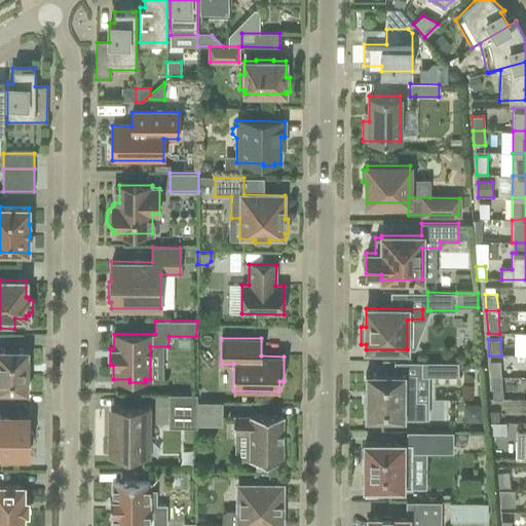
[(0,390),(28,391),(28,376),(29,376),(29,366),(28,366),(28,349),(0,348),(0,390)]
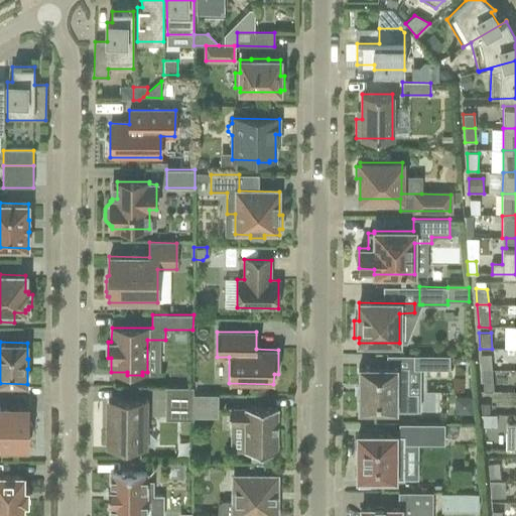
[(482,370),(492,370),(490,354),(481,355),(482,370)]
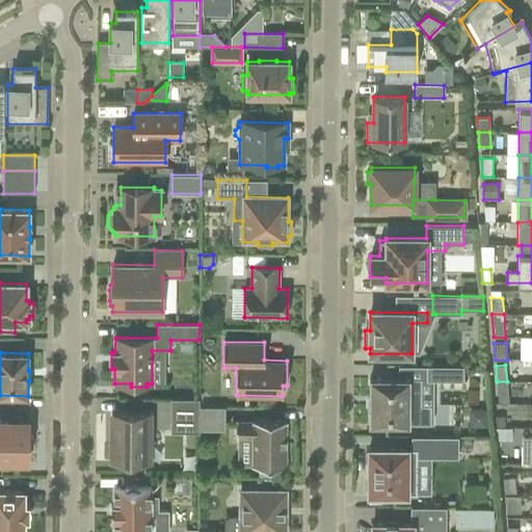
[(463,381),(463,367),(426,366),(426,380),(463,381)]
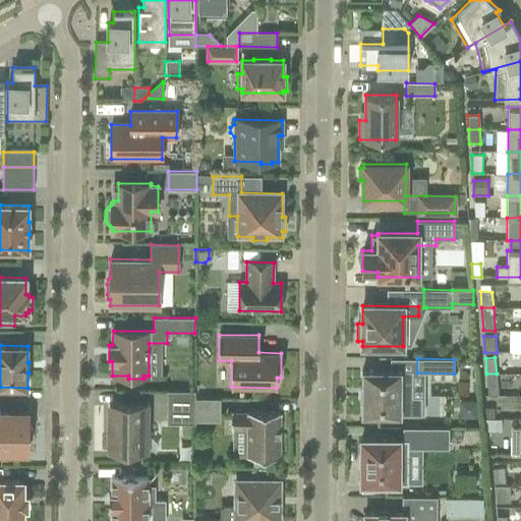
[(412,397),(412,370),(362,370),(362,388),(361,388),(361,398),(361,415),(421,415),(421,397),(412,397)]
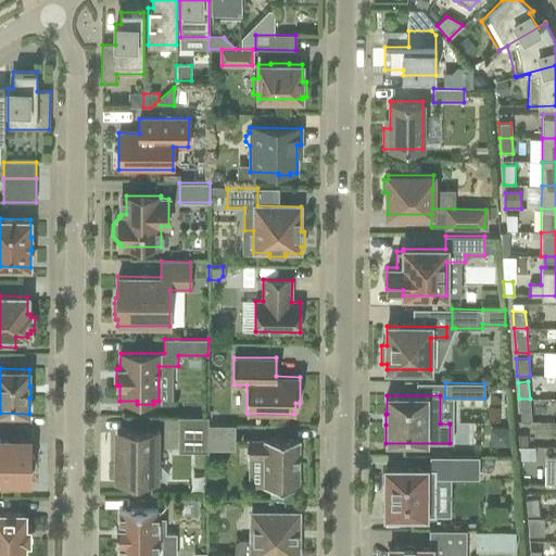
[(531,422),(530,409),(520,409),(521,422),(531,422)]
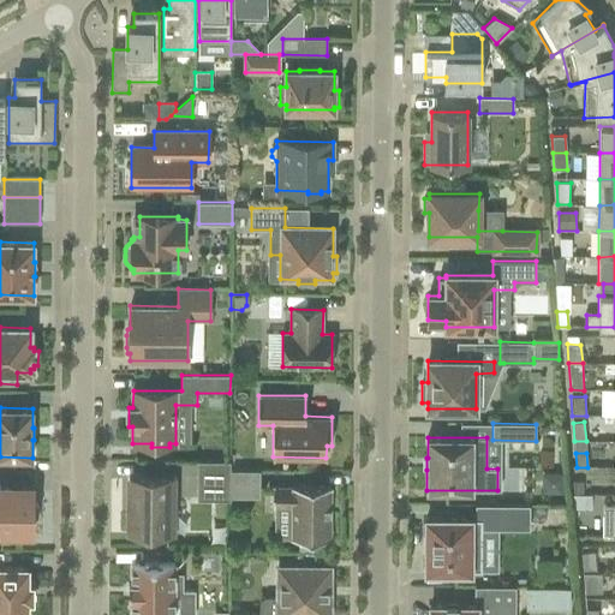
[(230,471),(230,461),(197,461),(197,500),(230,501),(230,497),(230,471)]
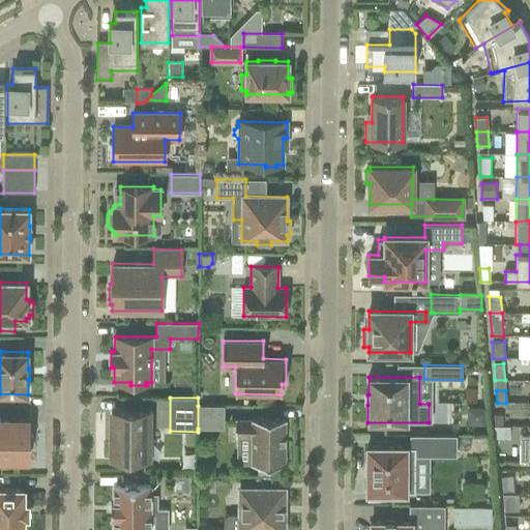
[(224,429),(224,406),(198,406),(198,429),(224,429)]
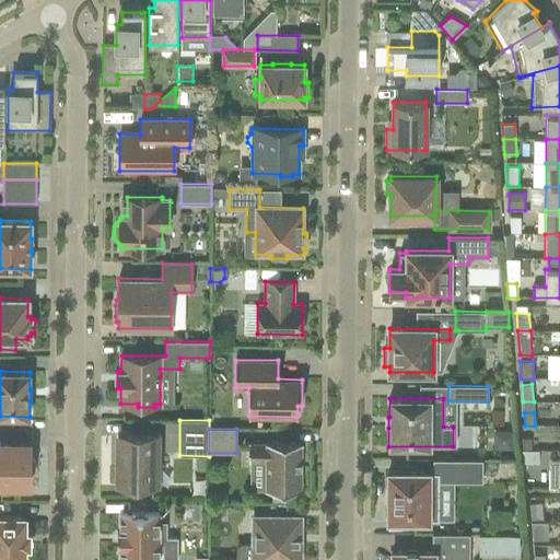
[(156,486),(158,433),(117,433),(117,485),(156,486)]
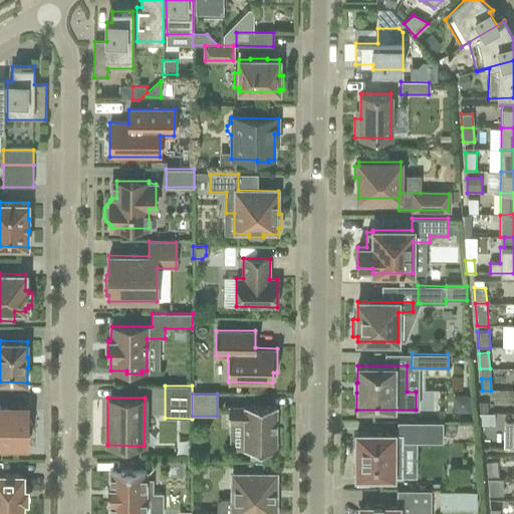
[(28,411),(28,406),(22,406),(19,407),(18,407),(15,409),(13,410),(11,413),(0,408),(0,445),(27,445),(27,433),(29,432),(30,432),(31,431),(31,430),(32,429),(32,427),(32,426),(32,425),(32,423),(31,422),(31,421),(30,420),(29,419),(27,419),(27,411),(28,411)]
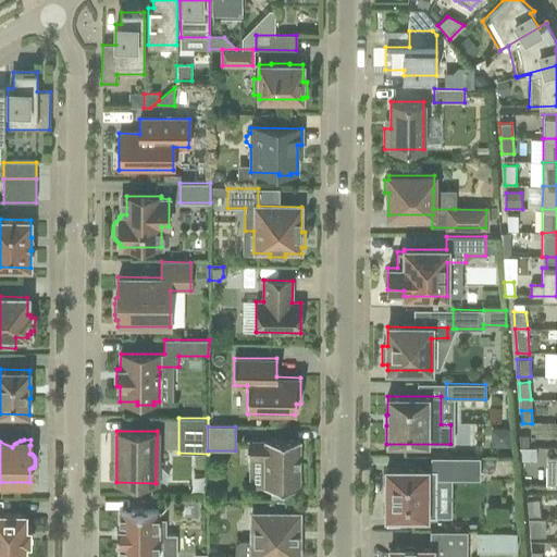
[(299,489),(299,441),(264,440),(264,442),(247,442),(247,459),(264,459),(264,487),(299,489)]
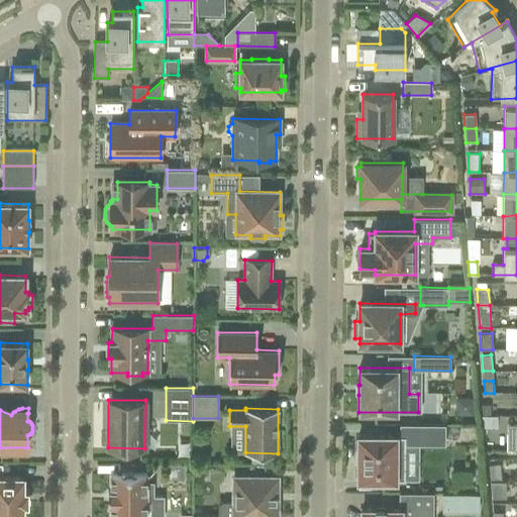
[(358,479),(357,481),(359,481),(405,481),(419,481),(419,445),(445,445),(445,424),(400,424),(399,436),(359,436),(359,435),(358,435),(358,437),(358,479)]
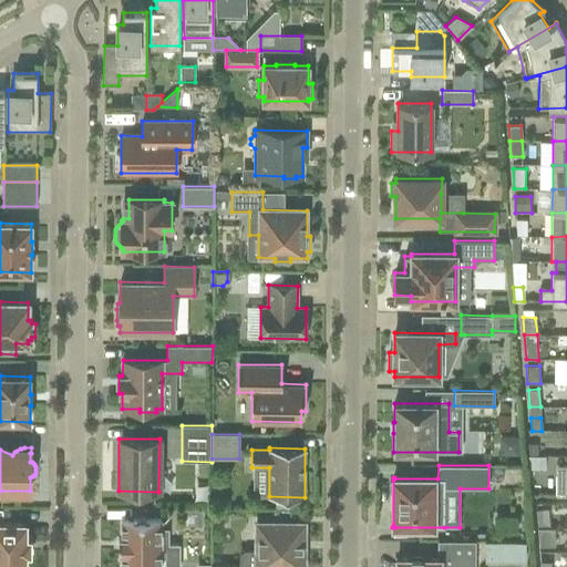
[(566,466),(556,466),(556,495),(566,495),(566,466)]
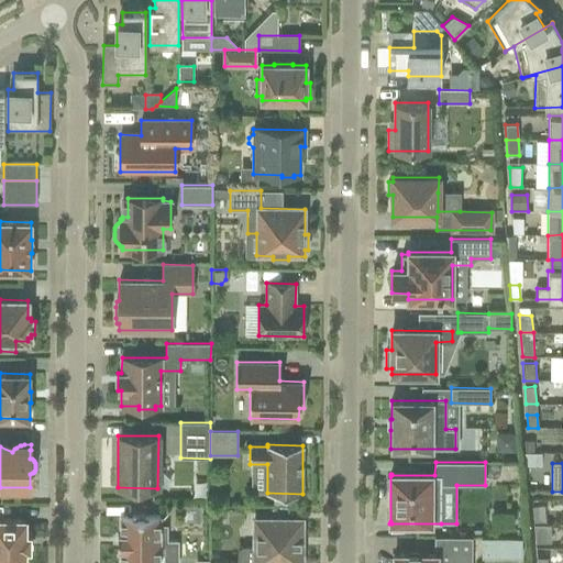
[(273,496),(273,507),(287,507),(287,496),(273,496)]
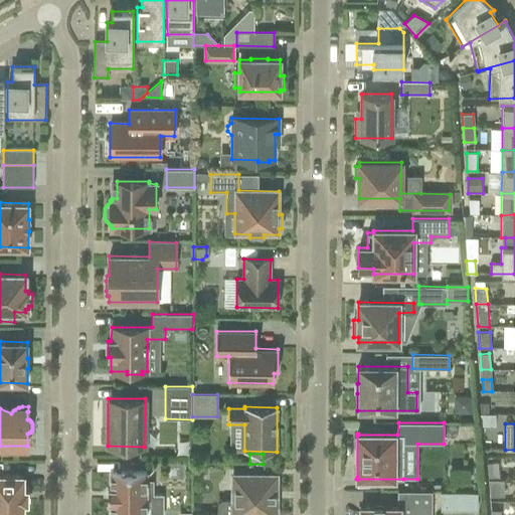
[(488,480),(500,478),(499,463),(487,464),(488,480)]
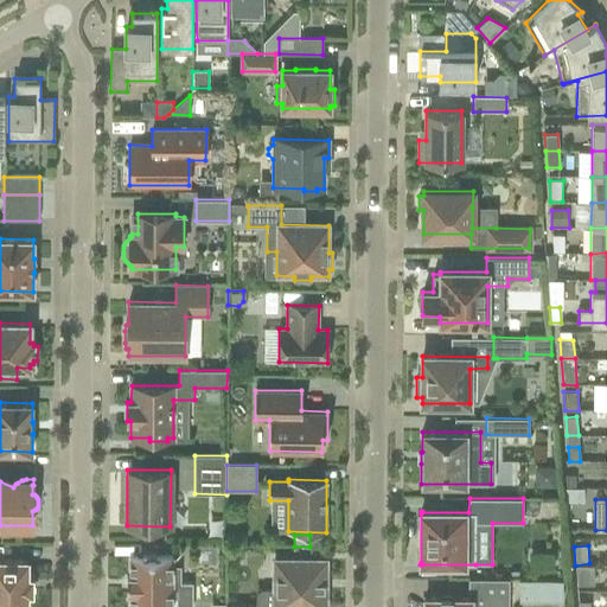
[(172,568),(172,557),(129,556),(129,576),(126,576),(126,592),(129,592),(129,606),(171,606),(172,585),(179,585),(179,568),(172,568)]
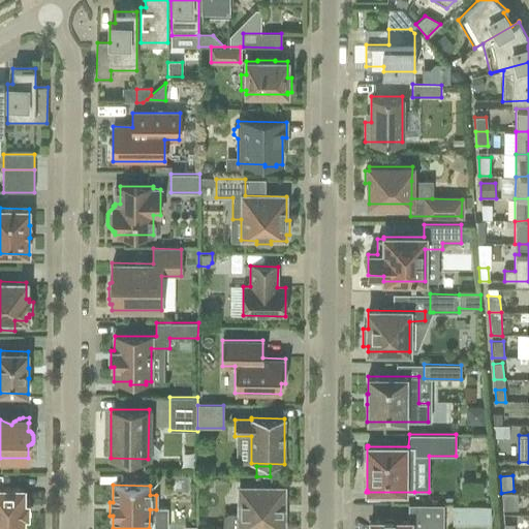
[(24,503),(24,489),(0,488),(0,528),(23,528),(23,517),(27,517),(27,503),(24,503)]
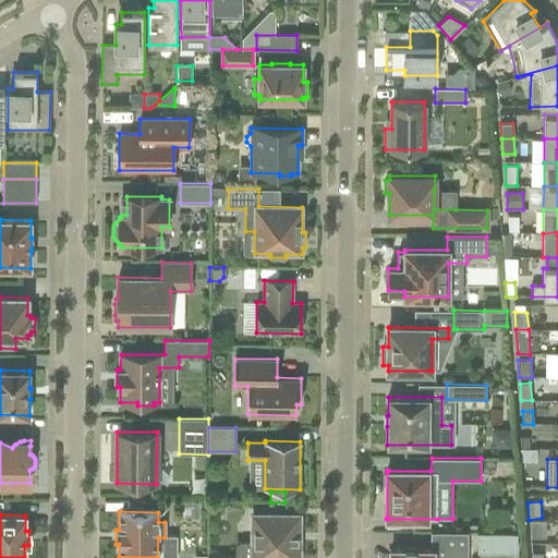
[(299,557),(300,516),(252,514),(252,542),(240,542),(235,546),(235,557),(207,556),(207,557),(299,557)]
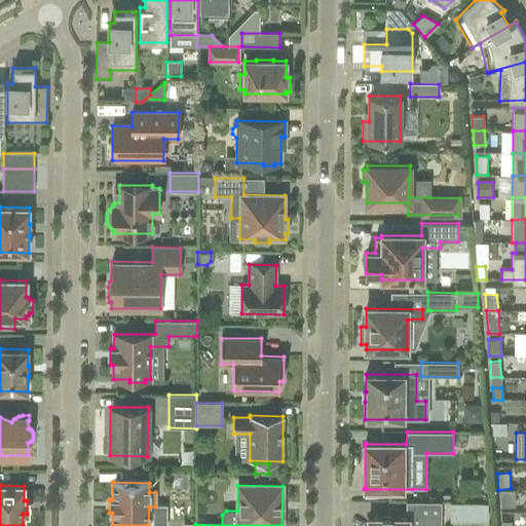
[(516,506),(514,490),(498,490),(500,506),(516,506)]
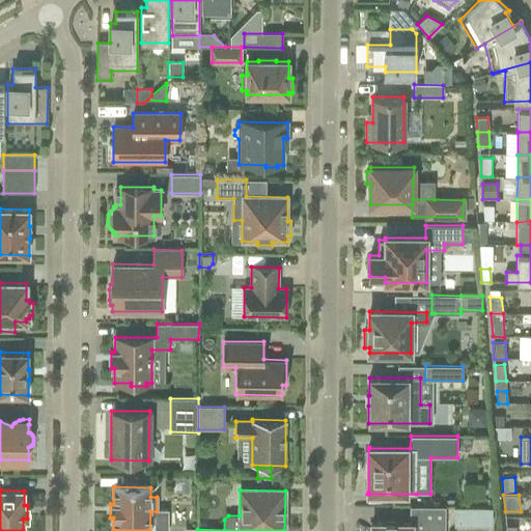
[(444,529),(445,507),(416,507),(416,523),(371,523),(371,530),(427,530),(427,529),(444,529)]
